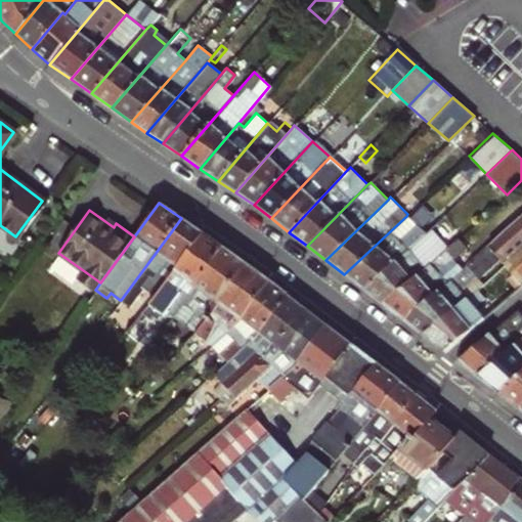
[(498,259),(503,263),(521,245),(521,212),(486,245),(498,259)]
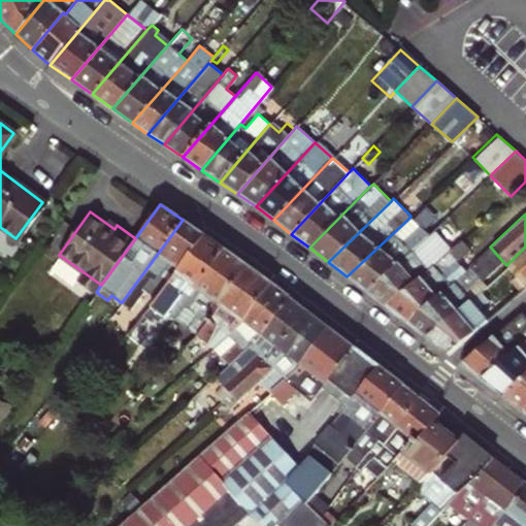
[(409,218),(347,276),(366,292),(427,234),(409,218)]
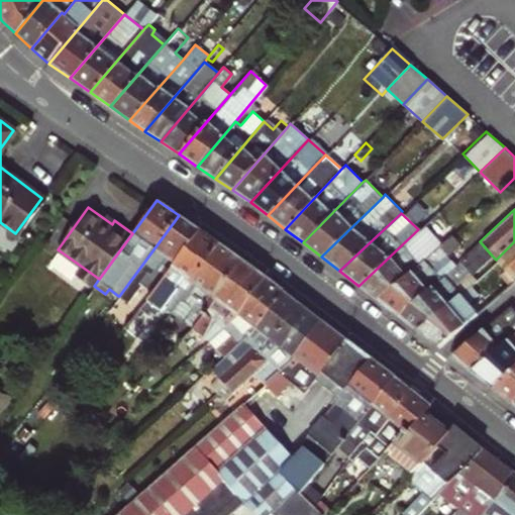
[(179,215),(119,296),(127,302),(141,286),(152,293),(200,229),(179,215)]
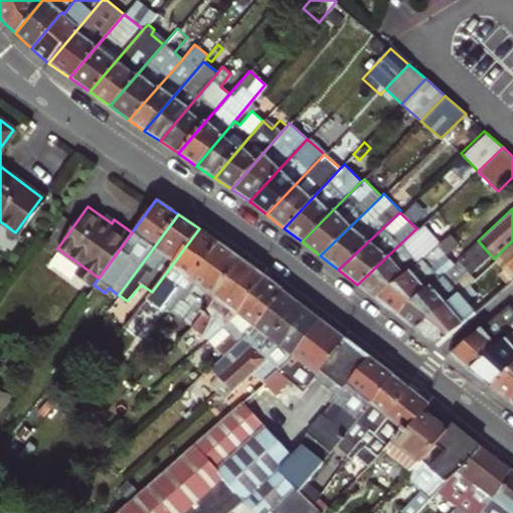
[(416,228),(357,285),(376,299),(416,263),(406,250),(437,223),(430,216),(416,228)]
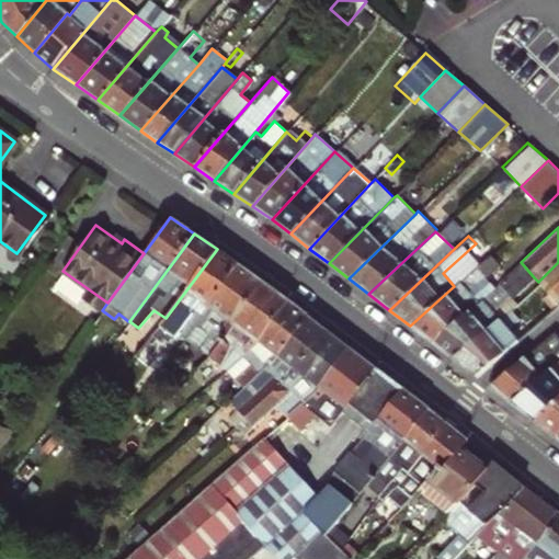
[(179,331),(185,338),(239,264),(217,249),(166,318),(160,324),(174,337),(179,331)]
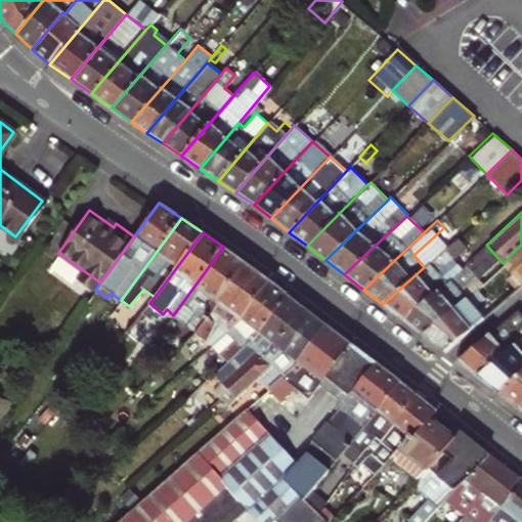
[(404,320),(461,268),(452,259),(466,247),(459,237),(424,267),(383,304),(404,320)]
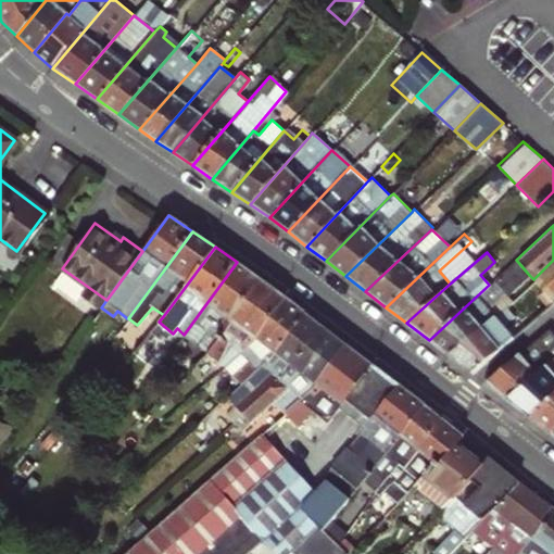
[(494,280),(507,294),(529,275),(516,260),(494,280)]
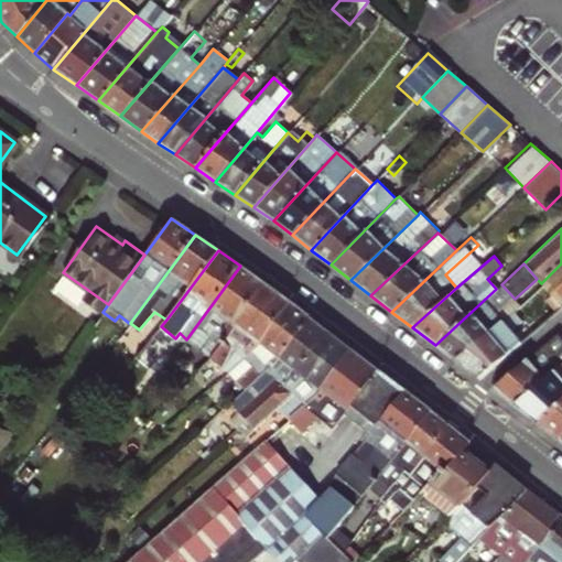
[(561,263),(541,283),(560,306),(561,303),(561,263)]
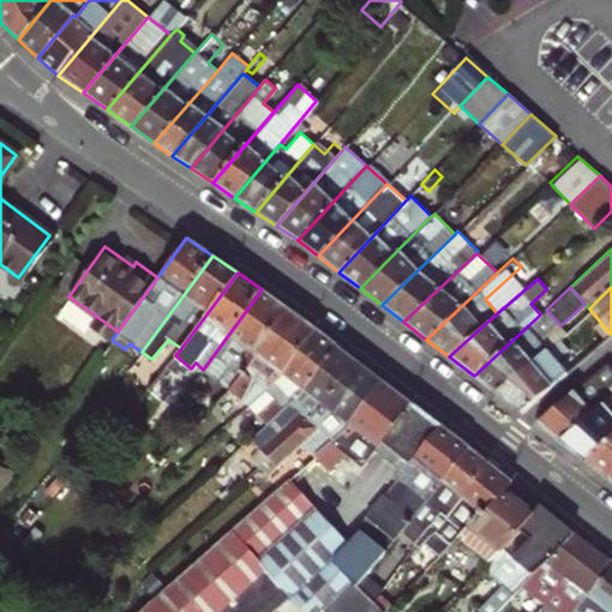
[(226,391),(288,310),(262,289),(203,370),(215,379),(208,389),(220,397),(226,391)]
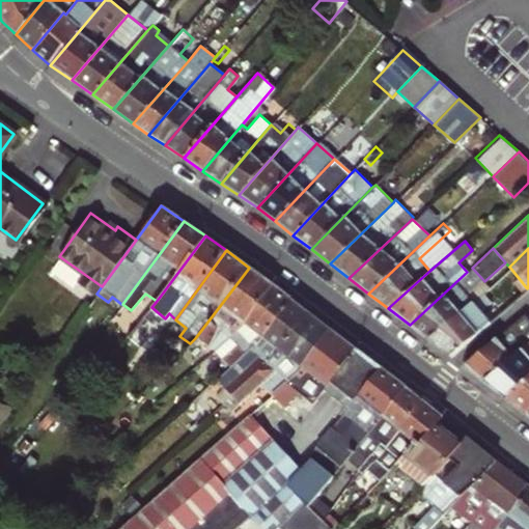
[(272,285),(249,268),(195,338),(190,343),(178,354),(189,362),(209,345),(215,354),(230,339),(272,285)]
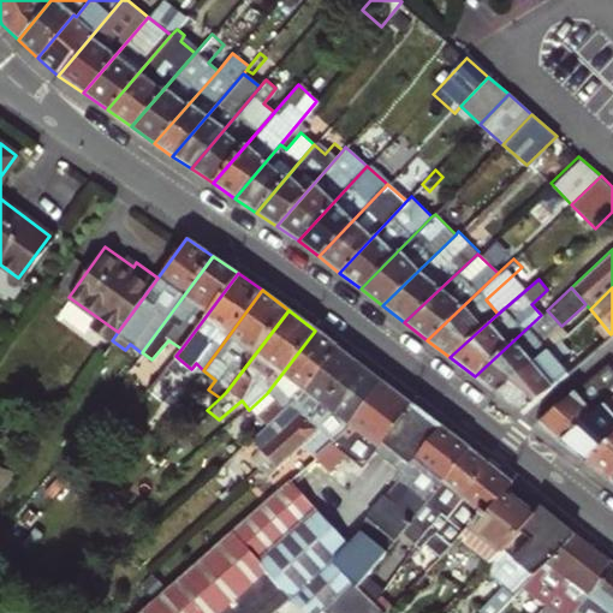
[(475,376),(497,393),(547,347),(566,331),(561,326),(547,310),(541,315),(475,376)]
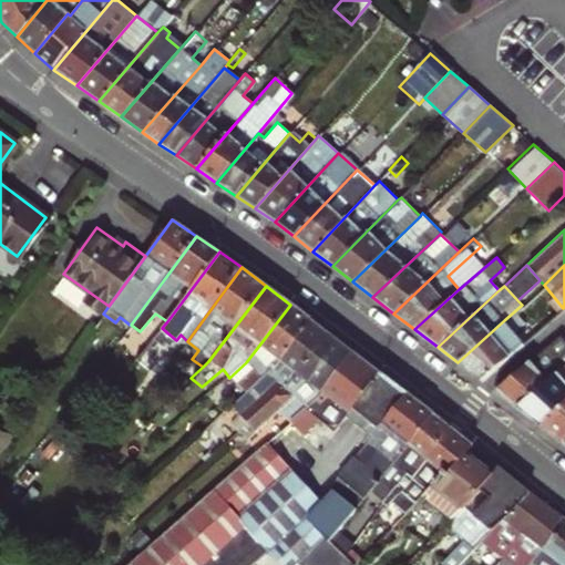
[(279,362),(311,320),(290,305),(246,362),(229,378),(235,382),(222,394),(230,406),(246,391),(279,362)]
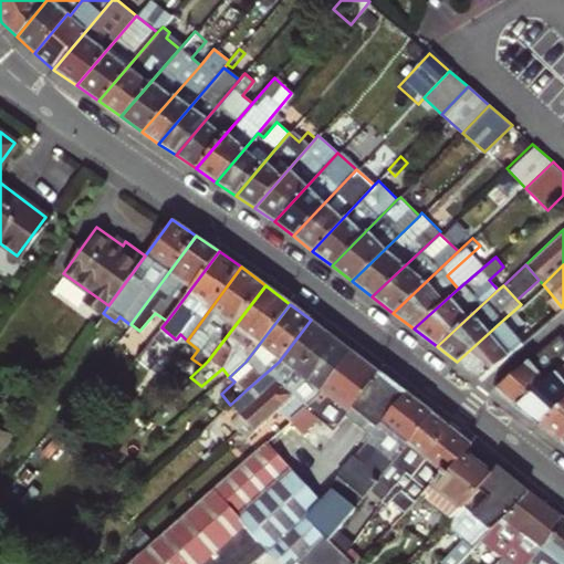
[(246,390),(254,398),(264,389),(271,394),(285,384),(300,369),(329,333),(311,320),(279,362),(246,390)]
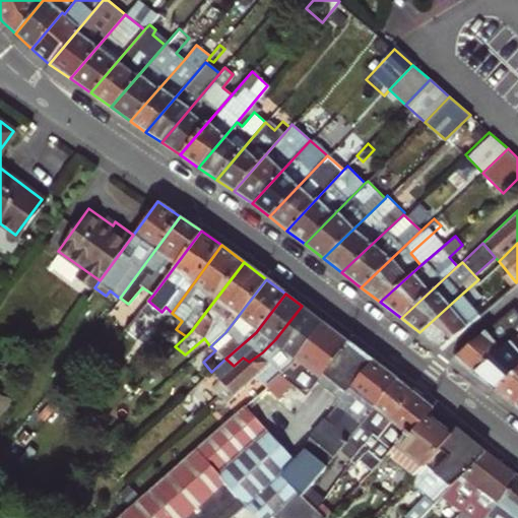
[(462,294),(419,332),(440,347),(479,314),(462,294)]
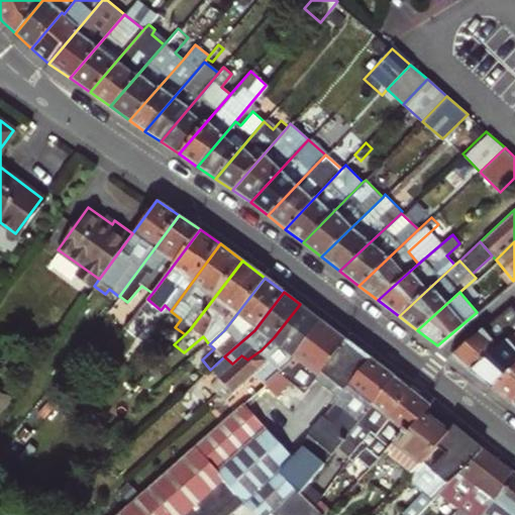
[(241,355),(232,364),(217,377),(223,384),(215,391),(222,399),(251,372),(266,383),(292,359),(322,321),(300,304),(274,337),(261,350),(247,359),(241,355)]
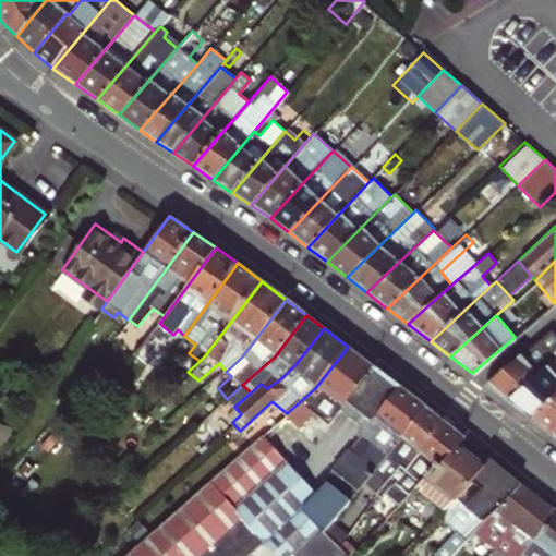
[(487,385),(509,401),(555,359),(555,334),(552,329),(487,385)]
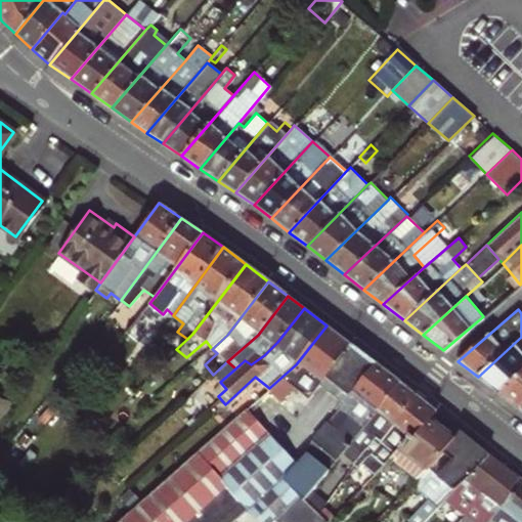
[(296,364),(269,388),(278,400),(295,387),(308,398),(320,382),(350,343),(327,325),(296,364)]
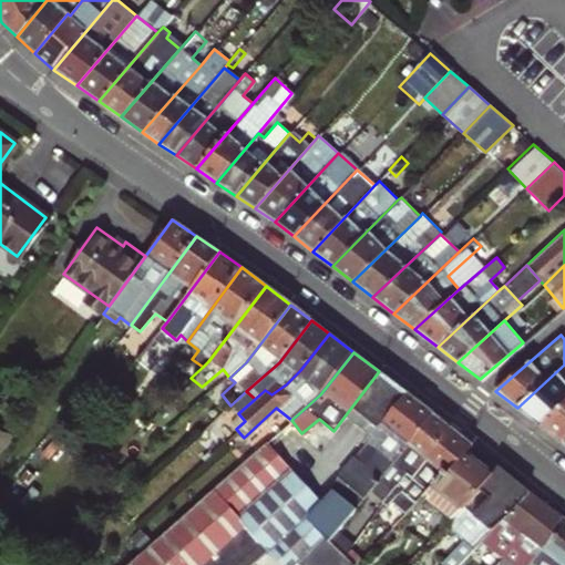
[(564,365),(517,408),(541,425),(564,402),(564,365)]
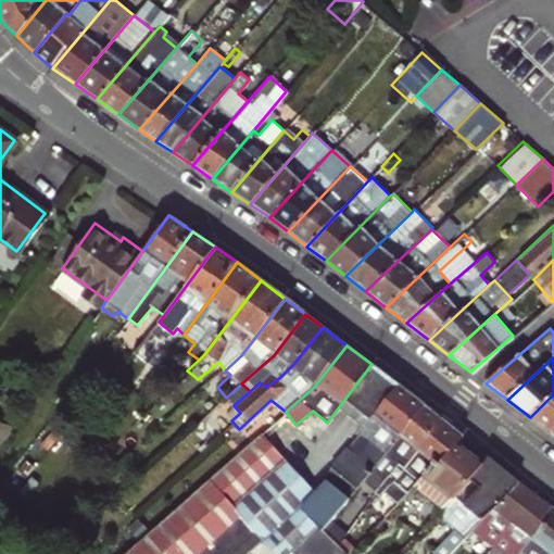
[(347,553),(348,553),(338,544),(323,529),(363,479),(424,405),(372,364),(340,405),(359,420),(356,436),(313,491),(263,432),(122,553),(347,553)]
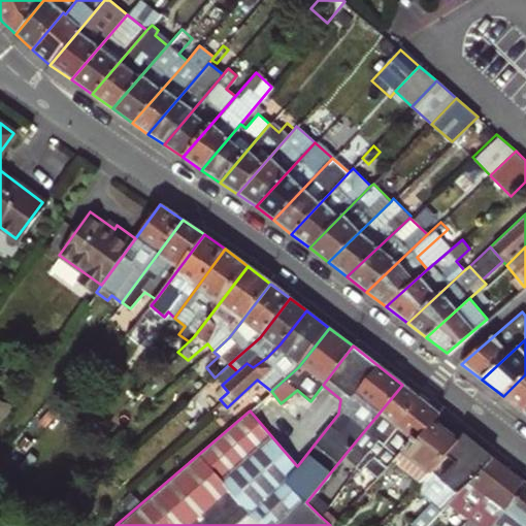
[(525,374),(503,396),(523,412),(525,407),(525,374)]
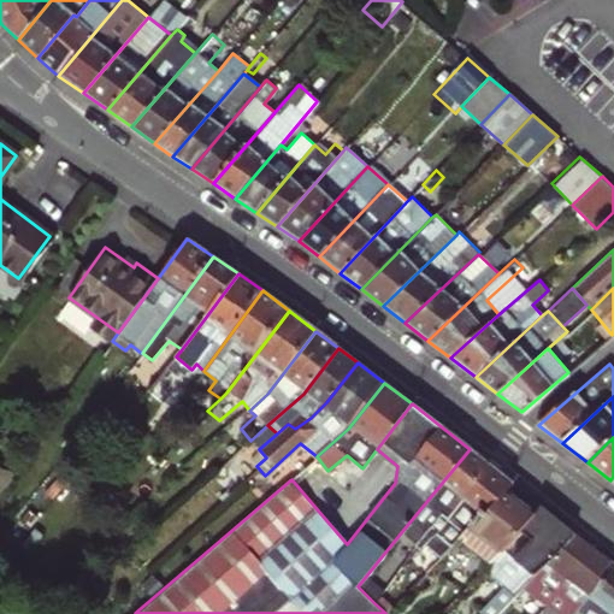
[(248,458),(257,466),(266,458),(259,449),(248,458)]
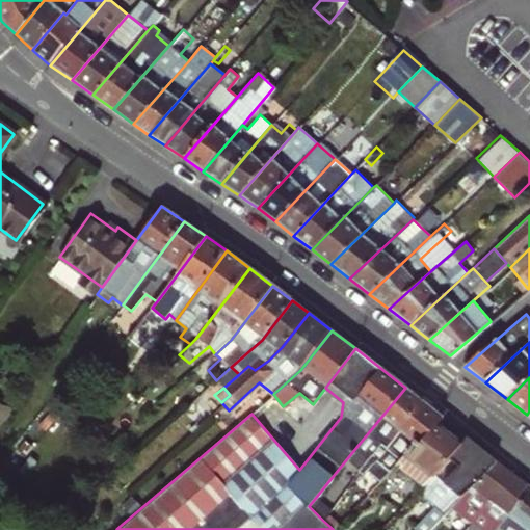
[(405,388),(347,458),(359,469),(363,474),(423,401),(405,388)]
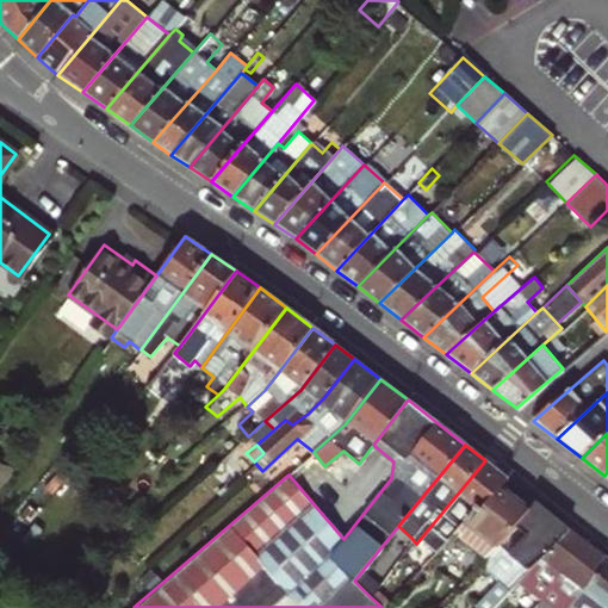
[(0,486),(20,459),(11,451),(0,453),(0,486)]
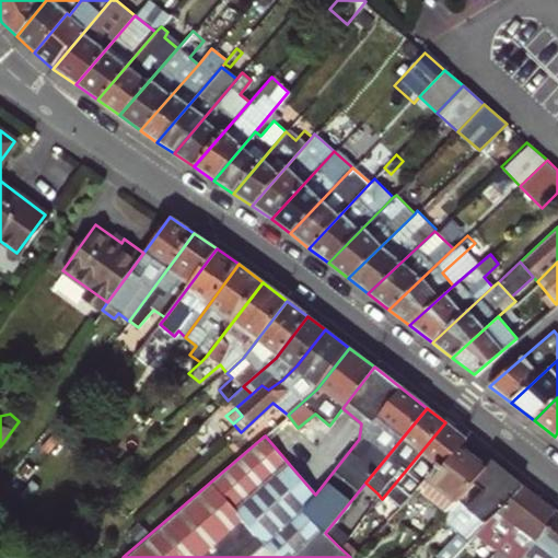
[(395,511),(418,487),(436,468),(440,471),(462,445),(467,440),(445,422),(382,499),(395,511)]
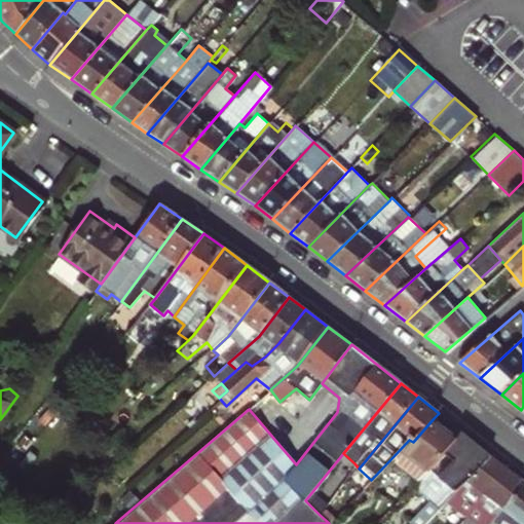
[(393,457),(419,479),(457,438),(434,418),(413,442),(409,440),(393,457)]
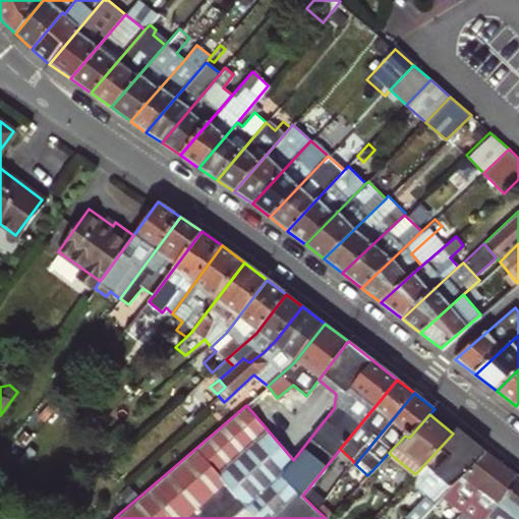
[(453,434),(415,474),(409,480),(424,495),(434,504),(443,495),(453,484),(462,475),(474,466),(488,451),(458,427),(453,434)]
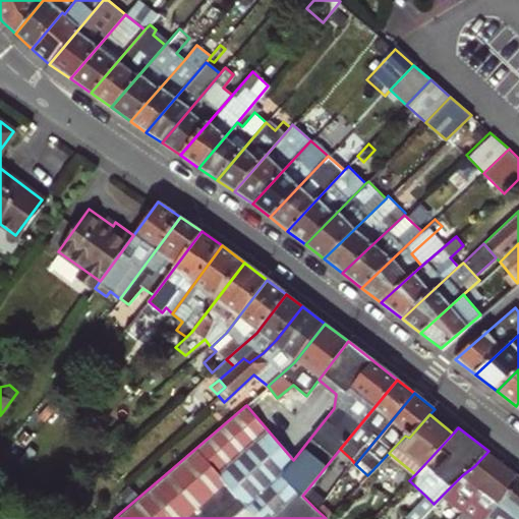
[(501,461),(488,451),(474,466),(462,475),(453,484),(443,495),(458,510),(469,498),(477,487),(501,461)]
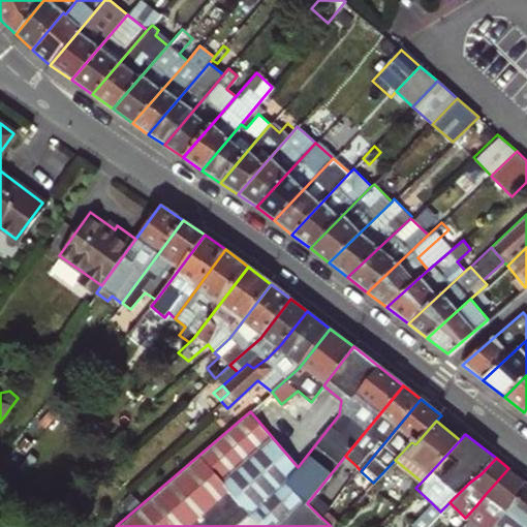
[(526,483),(508,468),(485,495),(476,505),(465,518),(475,526),(488,526),(526,484),(526,483)]
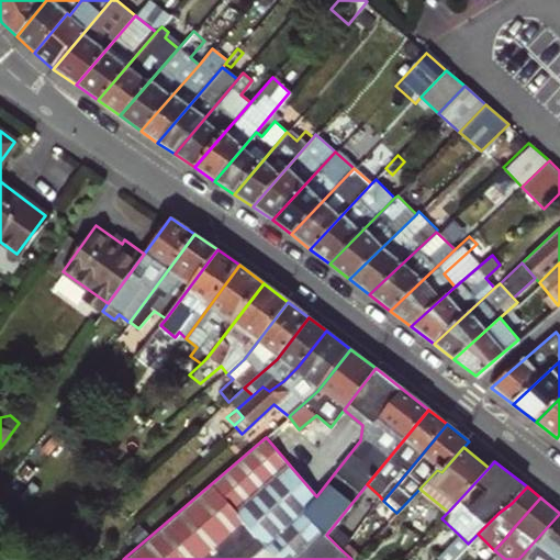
[(559,559),(559,514),(518,559),(559,559)]
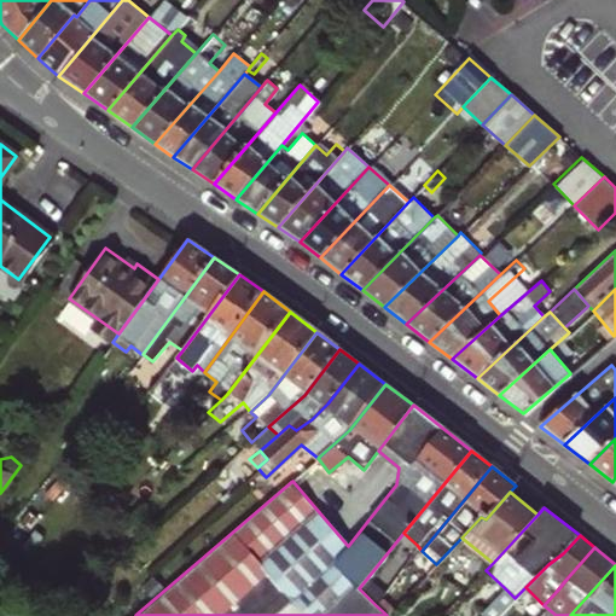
[(484,615),(497,615),(515,598),(504,587),(481,611),(484,615)]
